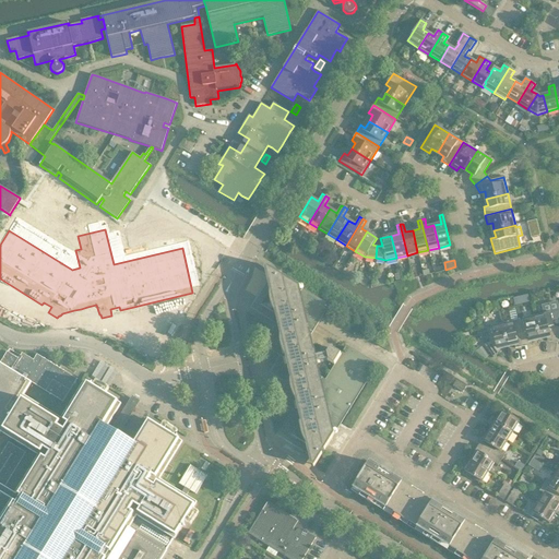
[(326,355),(312,358),(311,349),(308,339),(322,316),(329,306),(283,277),(282,274),(280,274),(265,266),(264,269),(270,290),(260,305),(275,314),(280,335),(284,334),(287,345),(289,355),(285,356),(287,366),(290,379),(295,378),(299,399),(295,400),(300,420),(290,436),(306,444),(310,466),(313,467),(321,454),(324,453),(324,450),(377,365),(377,364),(346,345),(341,355),(331,348),(326,355)]
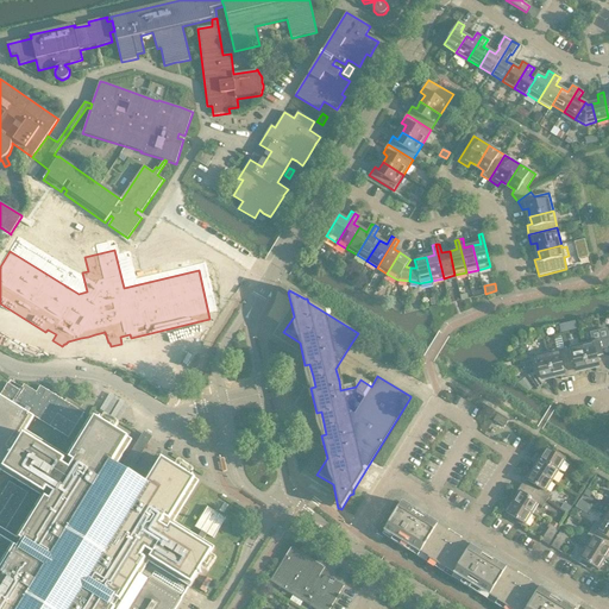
[(606,374),(608,357),(603,356),(600,341),(582,345),(588,369),(595,366),(596,371),(606,374)]
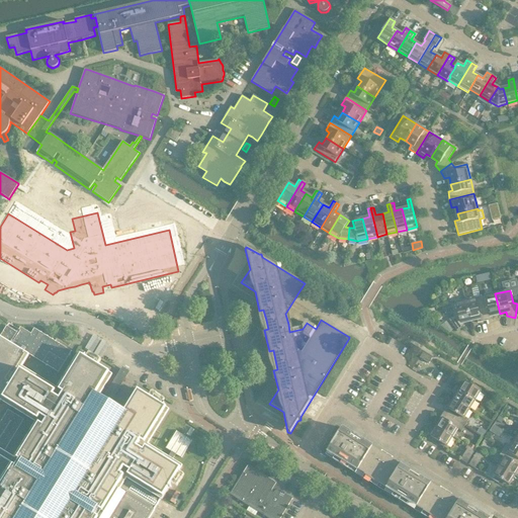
[(500,314),(495,293),(480,297),(486,321),(494,319),(493,315),(500,314)]
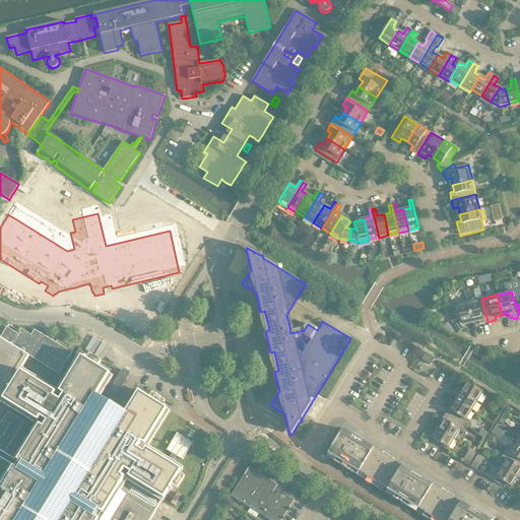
[(479,324),(488,322),(481,299),(467,302),(471,322),(478,320),(479,324)]
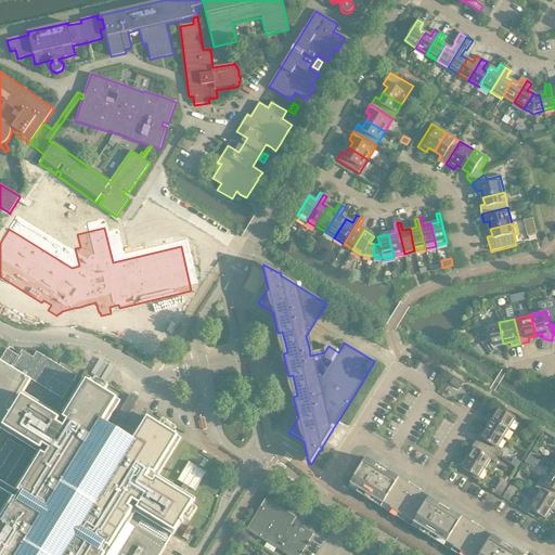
[(497,345),(503,344),(499,322),(482,326),(486,339),(480,343),(490,356),(498,349),(497,345)]
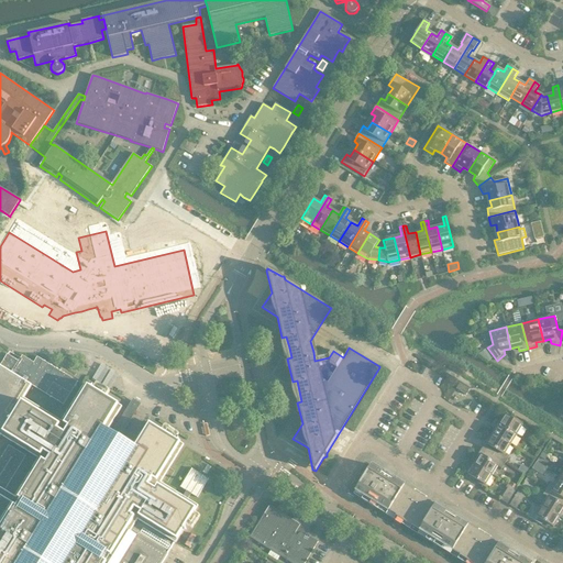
[(485,350),(477,355),(487,362),(492,359),(485,350)]
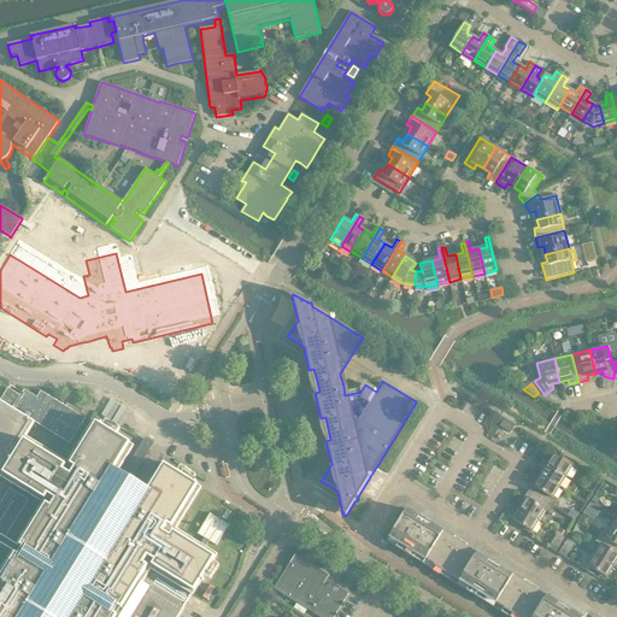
[(0,616),(178,616),(184,609),(193,595),(203,579),(215,558),(217,554),(205,547),(209,541),(216,546),(229,526),(219,519),(217,518),(210,513),(198,534),(204,539),(200,545),(176,529),(201,488),(160,463),(145,488),(131,480),(154,442),(150,440),(145,438),(122,475),(118,471),(134,446),(94,422),(68,464),(25,438),(35,422),(70,444),(84,418),(41,392),(36,398),(24,391),(21,397),(7,388),(0,400),(0,616)]
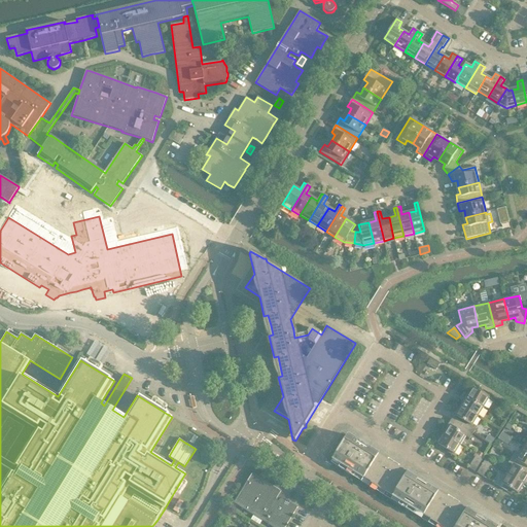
[(102,370),(104,363),(91,359),(89,364),(102,370)]
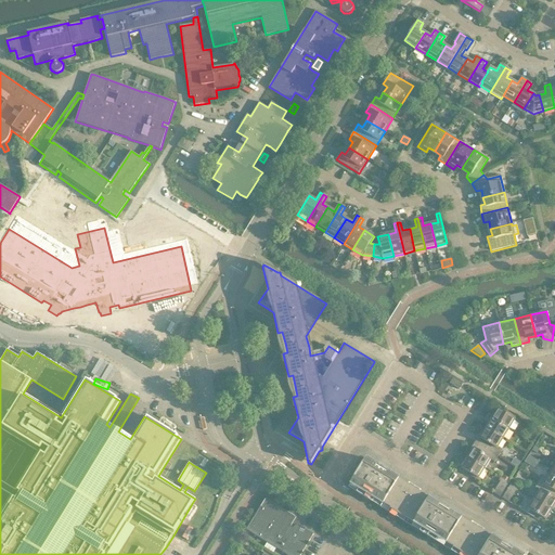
[(453,378),(450,384),(460,389),(463,384),(453,378)]
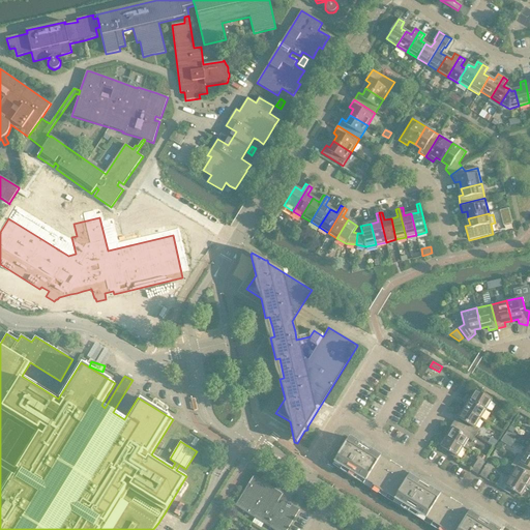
[(466,394),(465,396),(487,410),(492,401),(491,400),(492,399),(486,394),(484,396),(475,390),(471,398),(466,394)]
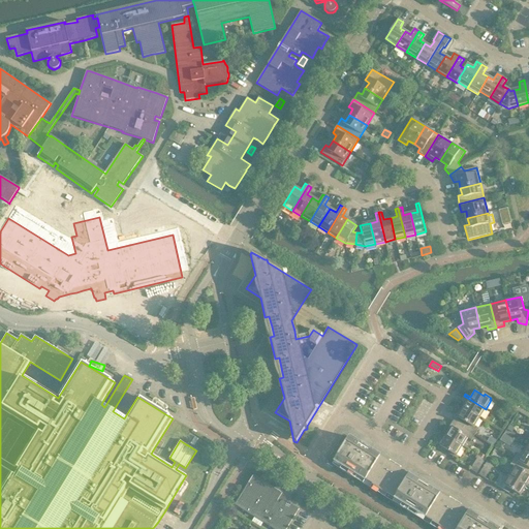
[(479,418),(486,409),(464,396),(462,399),(467,402),(463,408),(479,418)]
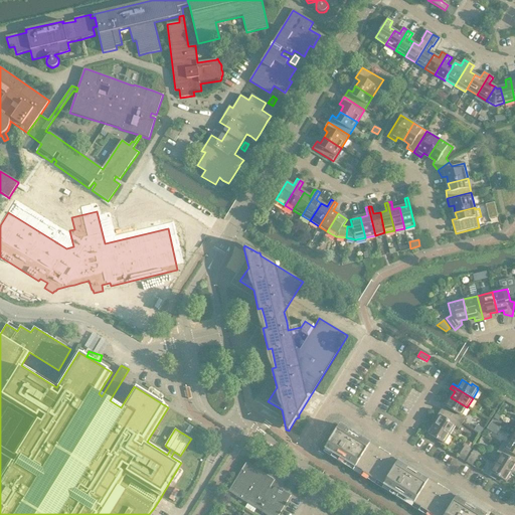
[(445,404),(441,410),(463,423),(466,417),(462,415),(467,407),(451,397),(446,405),(445,404)]
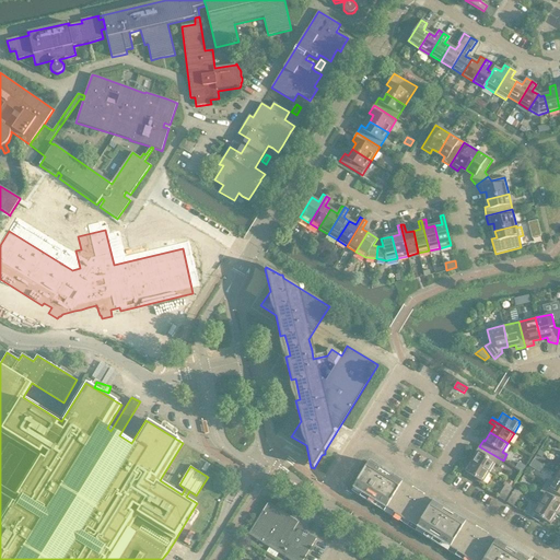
[(499,467),(503,461),(479,446),(476,452),(477,453),(471,463),(489,473),(494,464),(499,467)]
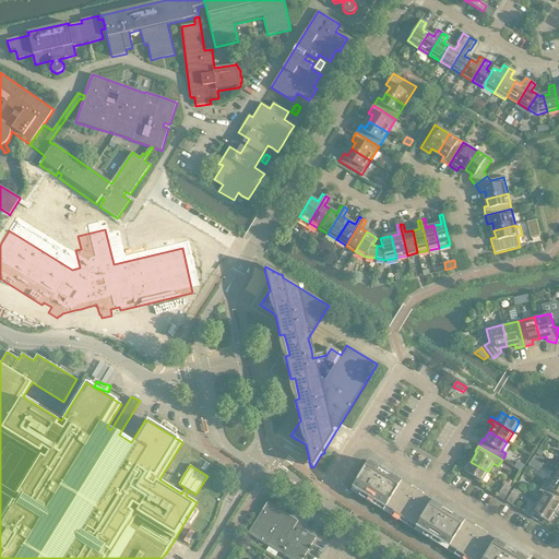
[(534,458),(528,464),(539,472),(544,464),(534,458)]
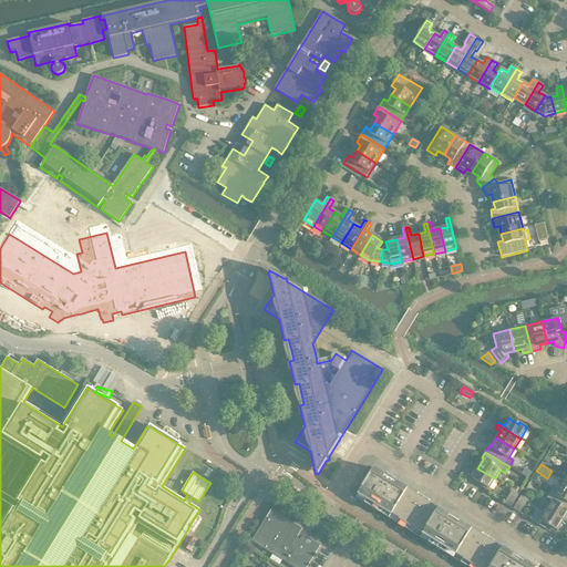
[(391,514),(406,488),(374,468),(358,494),(391,514)]
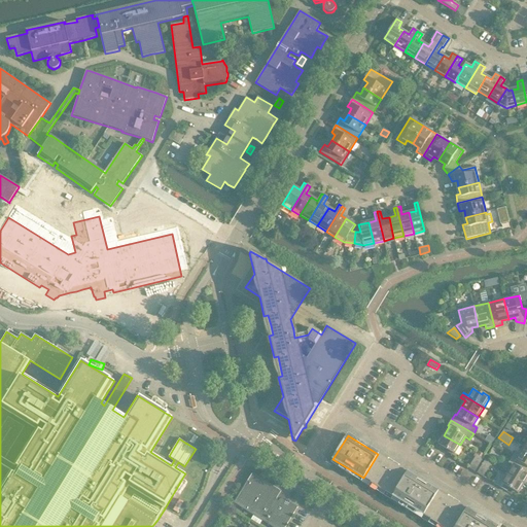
[(460,445),(444,435),(437,445),(447,450),(446,452),(452,456),(454,454),(455,455),(460,445)]
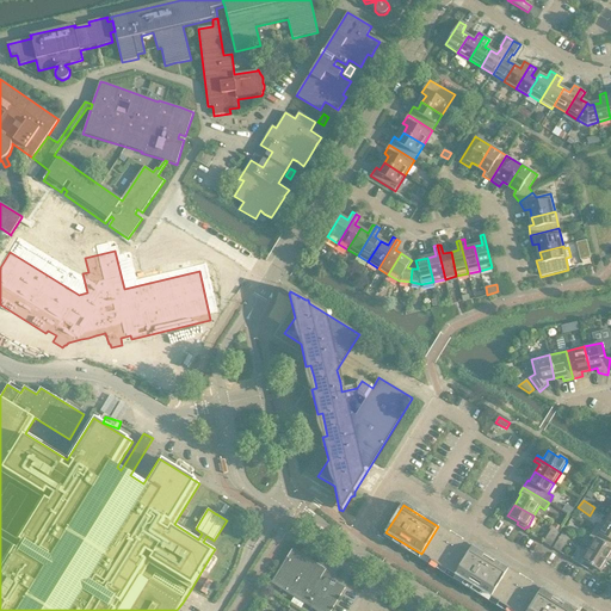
[(569,516),(574,510),(566,505),(562,511),(569,516)]
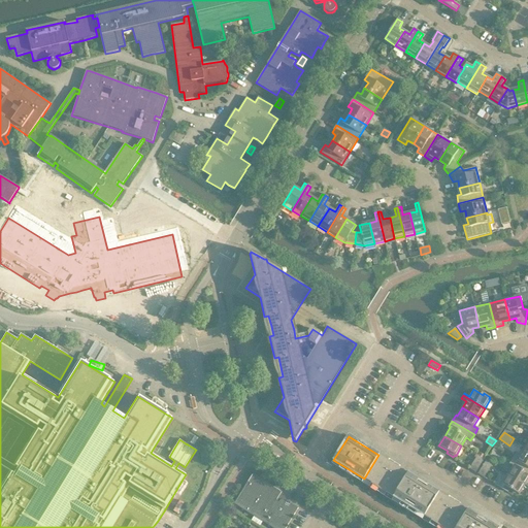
[(513,458),(527,467),(527,448),(526,447),(521,455),(517,453),(513,458)]
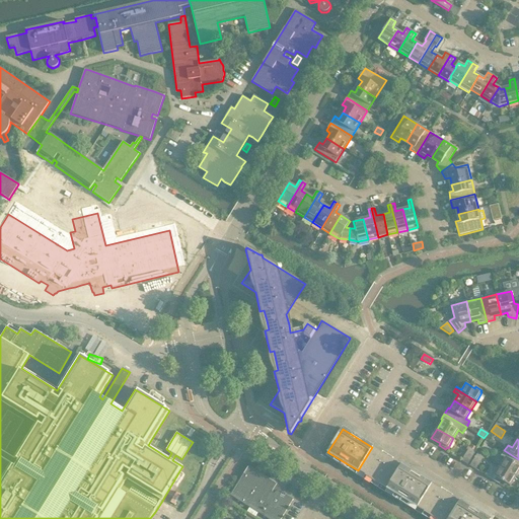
[(358,470),(387,489),(401,465),(372,447),(358,470)]
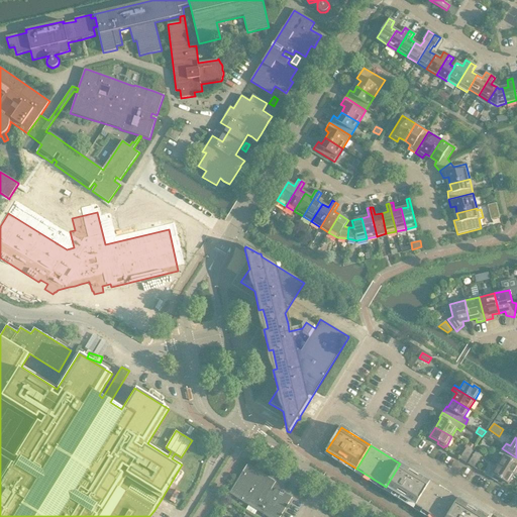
[(472,452),(467,448),(459,459),(466,462),(472,452)]
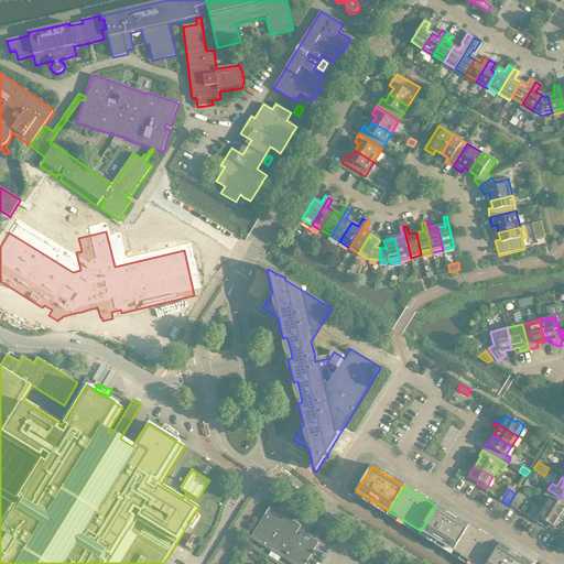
[(543,507),(561,518),(563,512),(563,499),(548,489),(544,496),(549,498),(543,507)]
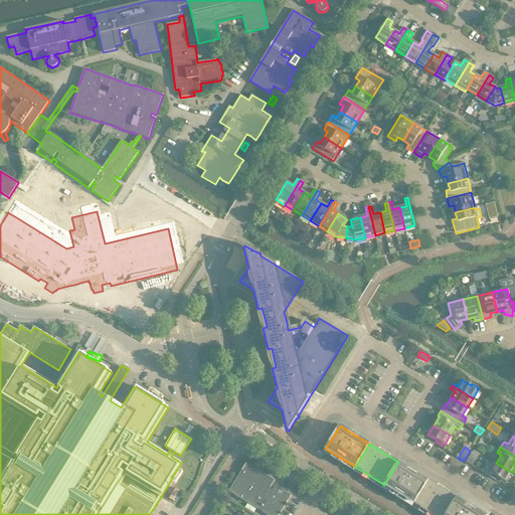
[(472,466),(478,456),(473,452),(466,463),(472,466)]
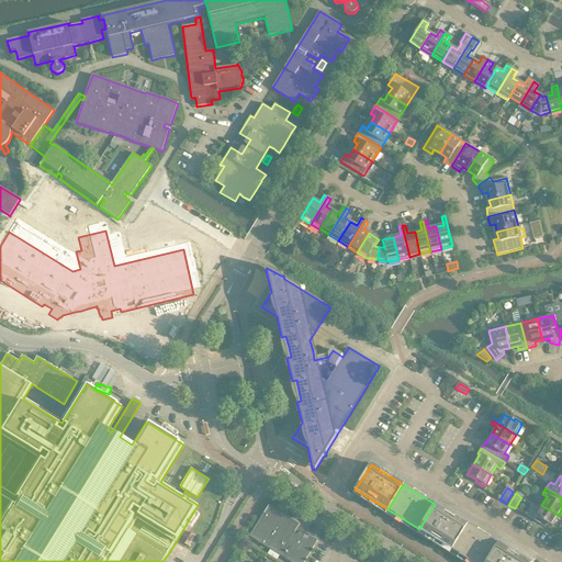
[(451,549),(467,524),(435,504),(419,529),(451,549)]
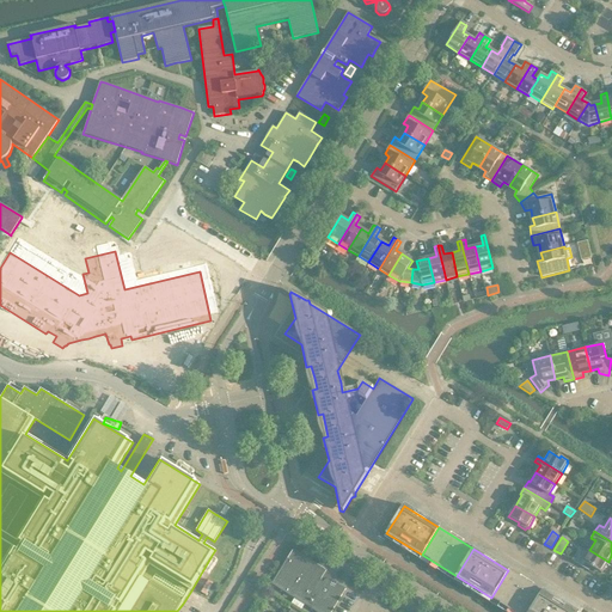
[(305,605),(319,581),(323,576),(326,570),(293,550),(271,585),(305,605)]
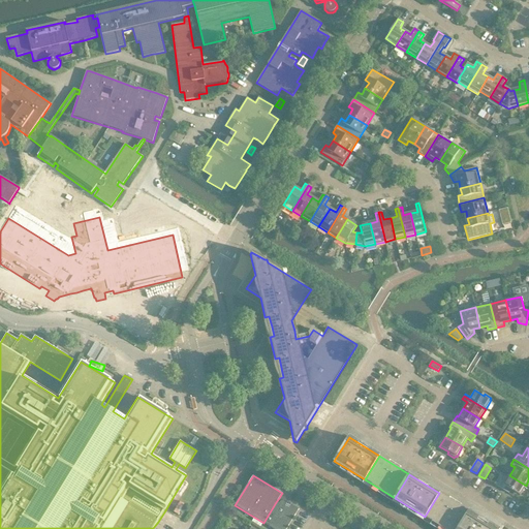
[(526,486),(509,475),(504,484),(500,480),(496,486),(508,493),(510,490),(520,495),(526,486)]
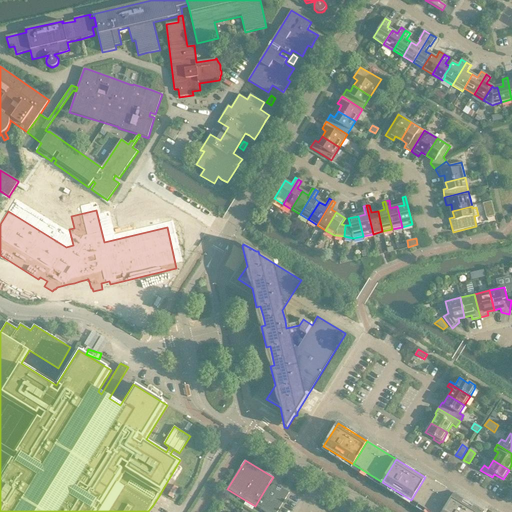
[(430,511),(443,511),(454,495),(425,477),(411,500),(430,511)]
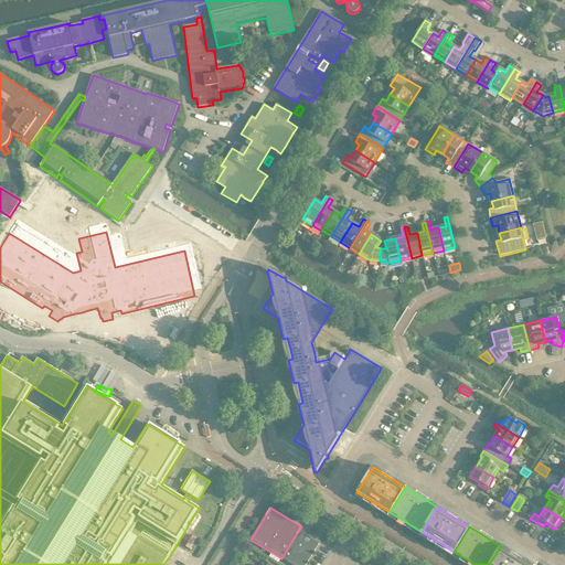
[(298,539),(295,536),(281,558),(291,564),(306,564),(319,544),(305,535),(304,535),(302,535),(301,535),(300,535),(299,536),(299,537),(298,539)]
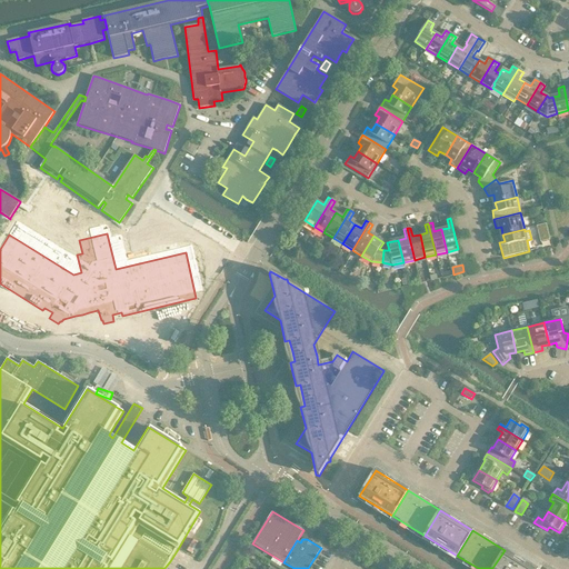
[(535,568),(505,550),(492,568),(535,568)]
